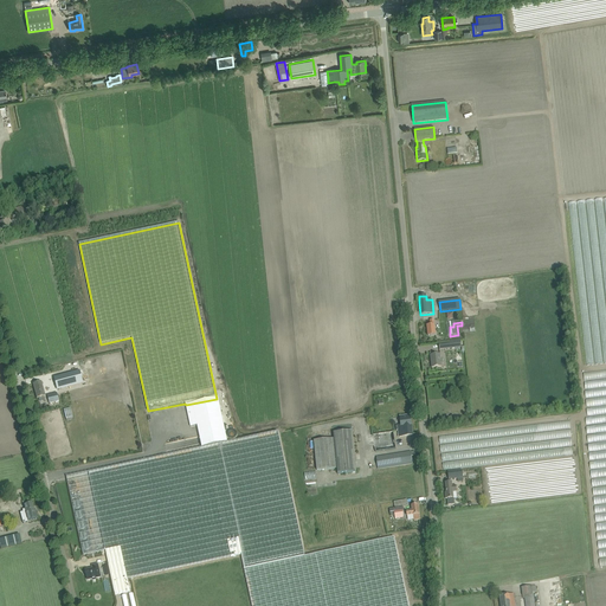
[(440,354),(430,355),(432,368),(442,367),(440,354)]
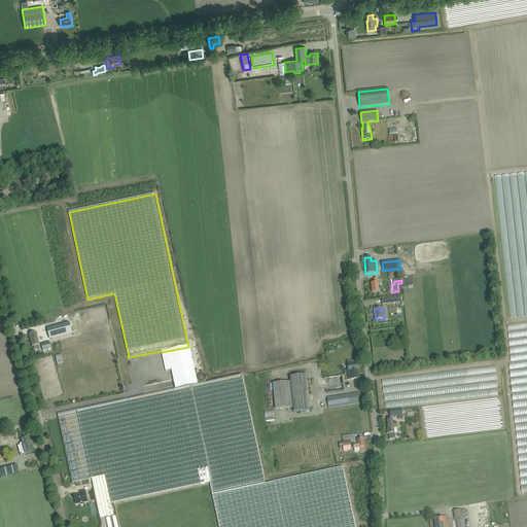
[(69,322),(46,328),(49,339),(71,332),(69,322)]
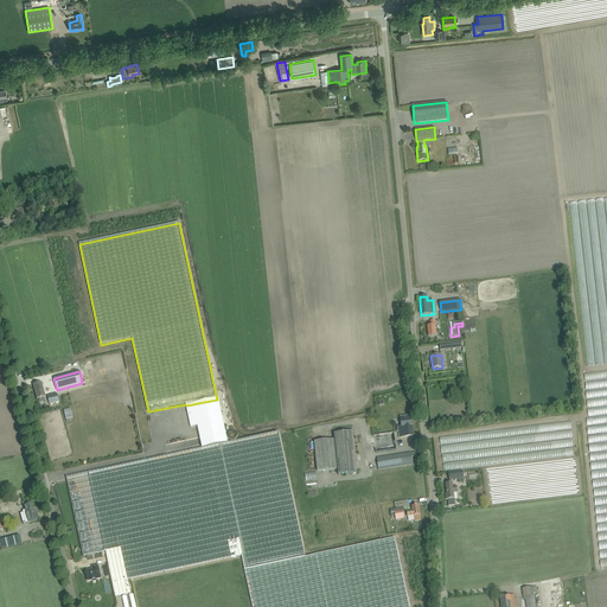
[(42,383),(32,385),(37,400),(45,397),(42,383)]
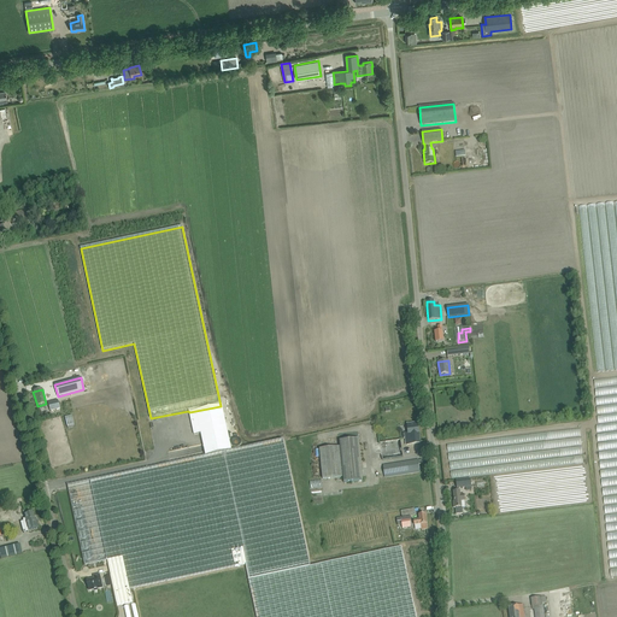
[(47,403),(50,411),(59,409),(58,400),(47,403)]
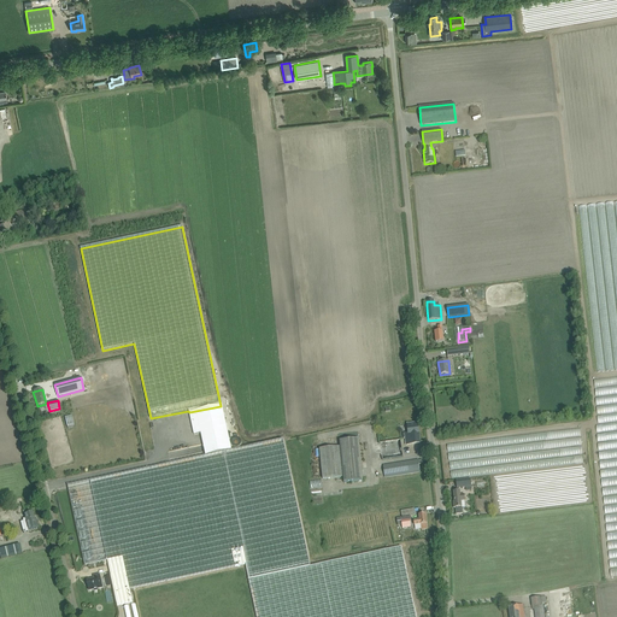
[(246,564),(256,616),(416,616),(401,547),(309,566),(306,552),(283,440),(231,451),(222,405),(221,406),(189,412),(194,435),(201,434),(206,456),(68,486),(84,565),(107,560),(112,586),(117,606),(133,603),(130,589),(246,564)]
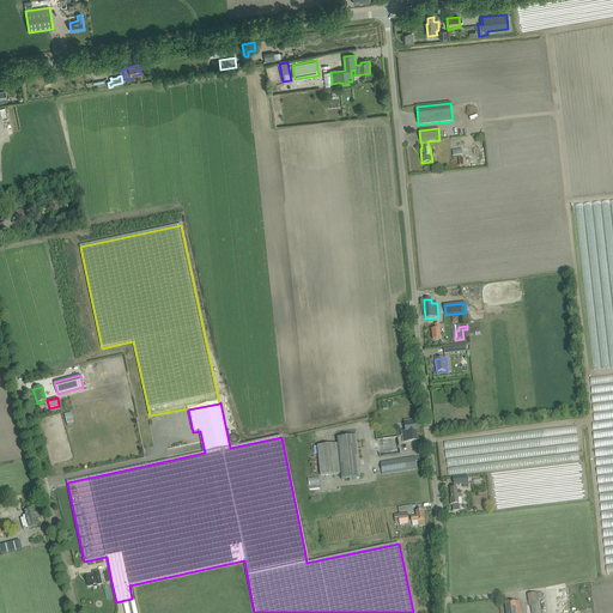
[(416,430),(416,423),(414,424),(413,420),(405,422),(406,430),(400,431),(401,436),(402,436),(404,442),(418,441),(417,430),(416,430)]
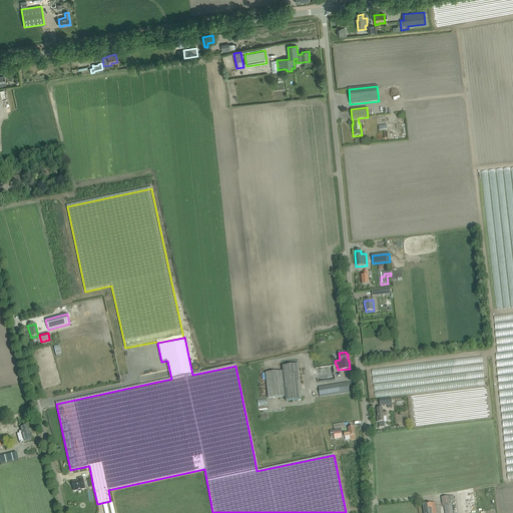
[(283,372),(286,397),(286,402),(302,400),(298,365),(283,367),(283,372)]
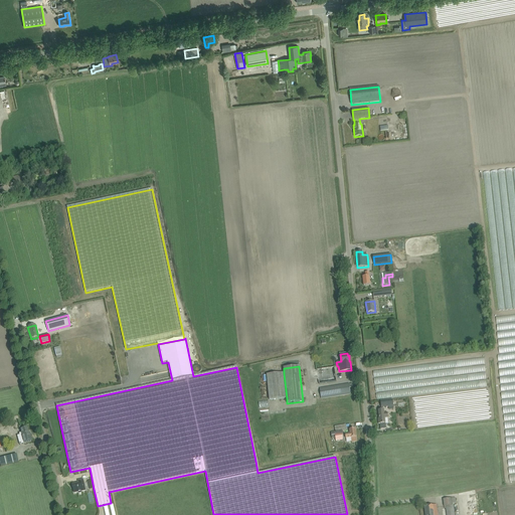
[(317,370),(319,384),(336,381),(334,367),(317,370)]
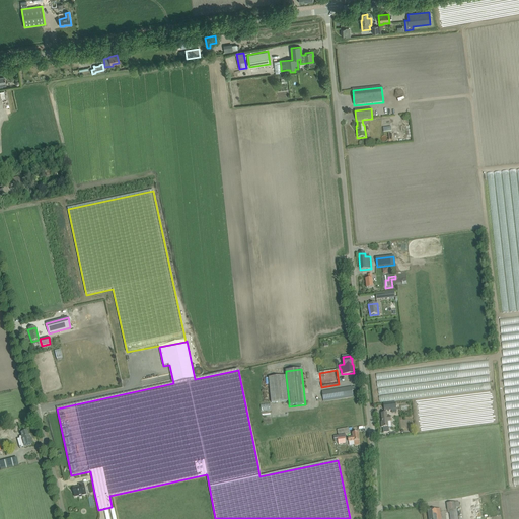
[(272,403),(289,401),(286,376),(269,378),(272,403)]
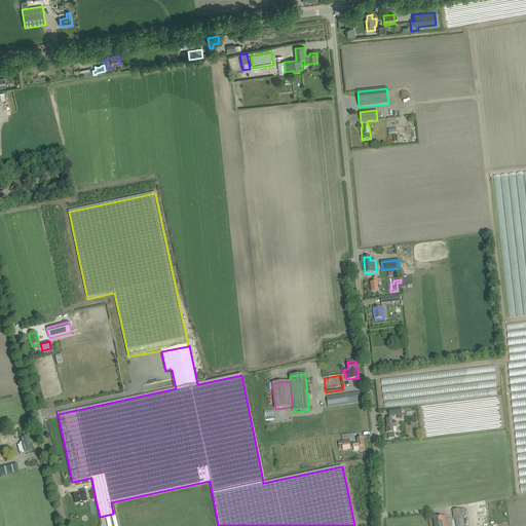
[(357,396),(357,392),(327,397),(328,407),(358,403),(357,396)]
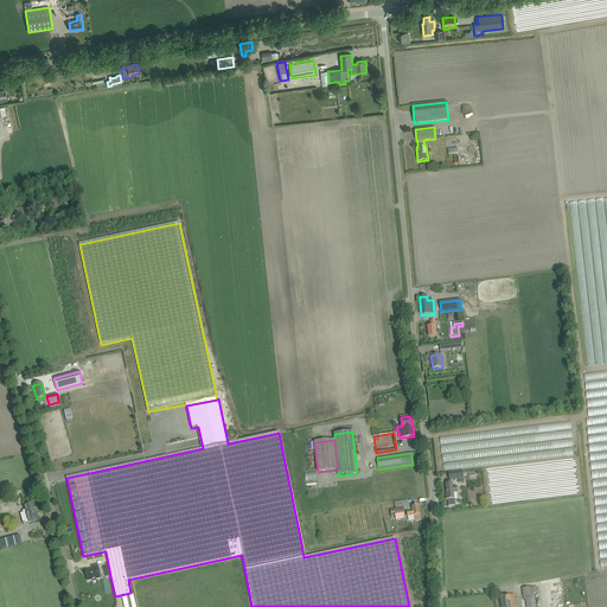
[(447,493),(446,493),(446,500),(448,500),(448,506),(455,505),(455,500),(458,500),(458,493),(457,487),(453,487),(453,483),(446,484),(447,493)]
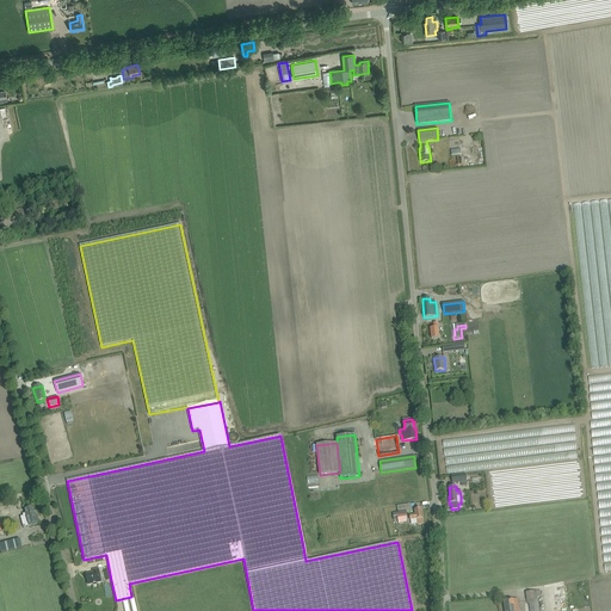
[(399,520),(399,522),(407,520),(406,516),(407,516),(406,512),(412,511),(411,504),(397,506),(399,513),(393,514),(394,520),(399,520)]
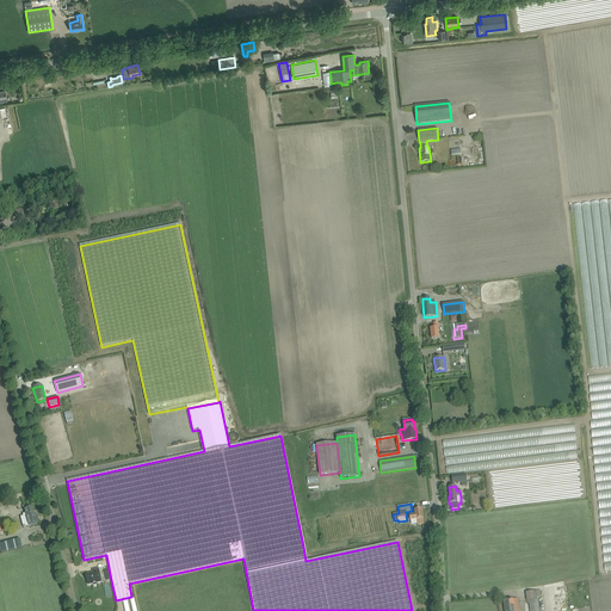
[(23,517),(20,517),(23,528),(28,526),(38,523),(35,513),(34,513),(32,507),(24,510),(25,513),(24,514),(24,516),(23,517)]
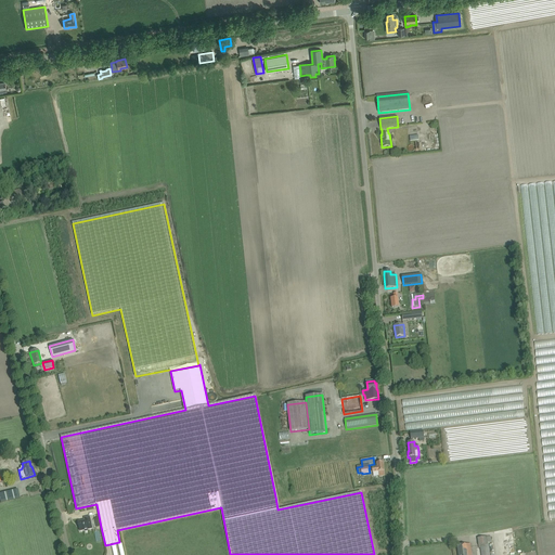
[(383,462),(377,463),(377,467),(372,468),(373,473),(378,472),(381,472),(381,474),(378,474),(379,477),(385,477),(383,462)]
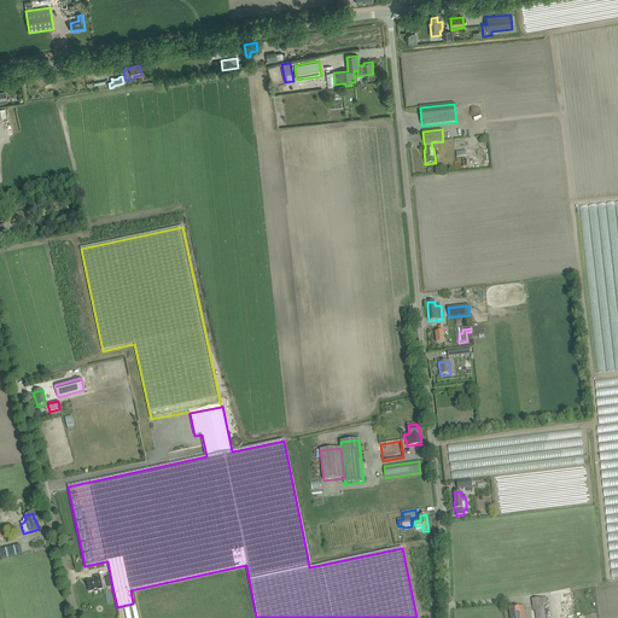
[(22,554),(22,553),(19,546),(0,551),(0,557),(1,560),(22,554)]
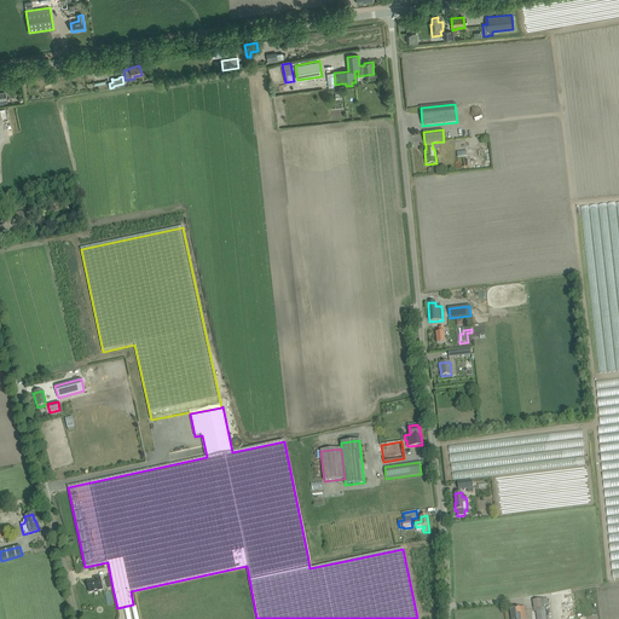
[(93,578),(94,582),(87,583),(90,593),(103,590),(100,577),(93,578)]
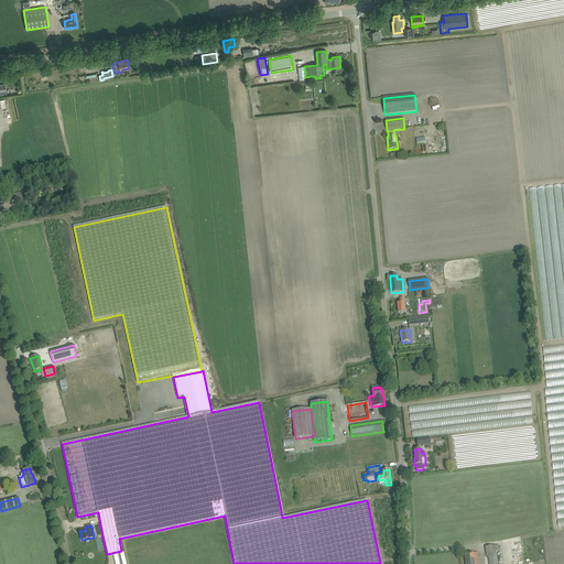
[(488,555),(488,563),(498,563),(496,551),(499,551),(498,545),(485,546),(486,555),(488,555)]
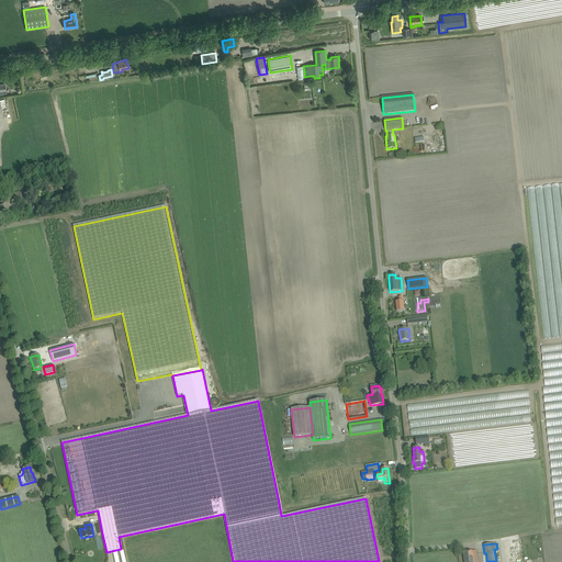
[(478,561),(476,551),(463,552),(463,561),(478,561)]
